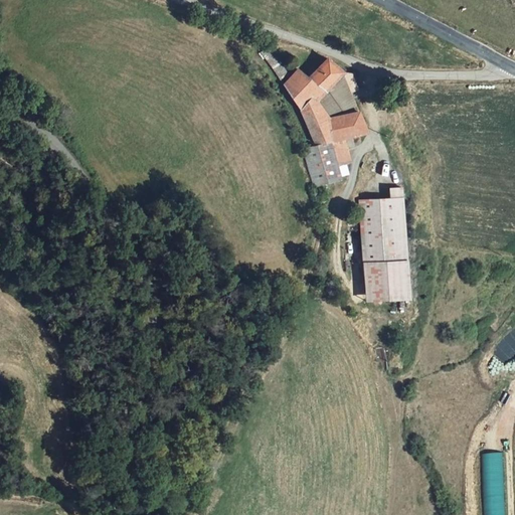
[(319,102),(345,72),(327,58),(309,77),(298,69),(285,84),(300,111),(311,97),(319,102)]
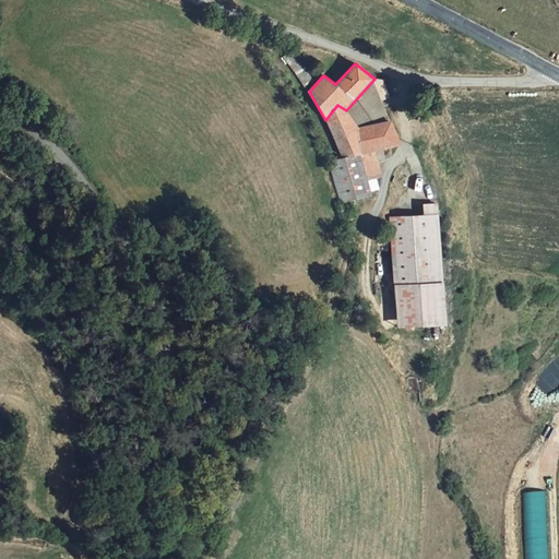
[(389,97),(382,81),(376,81),(381,99),(389,97)]
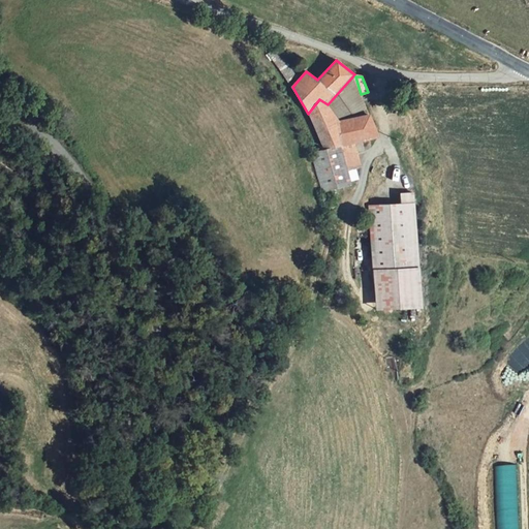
[(308,114),(322,151),(341,145),(339,121),(328,104),(319,99),(308,114)]
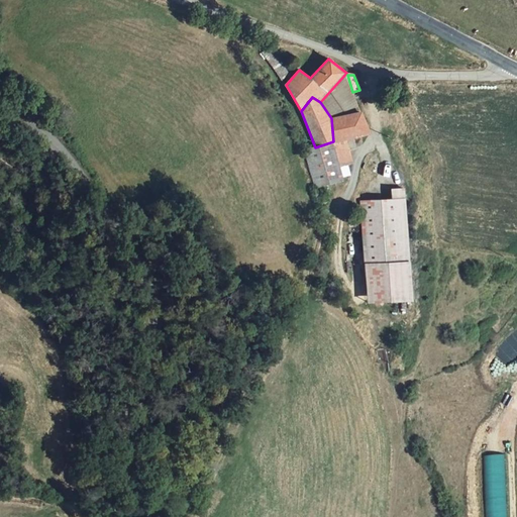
[(331,118),(333,141),(352,136),(369,131),(360,110),(331,118)]
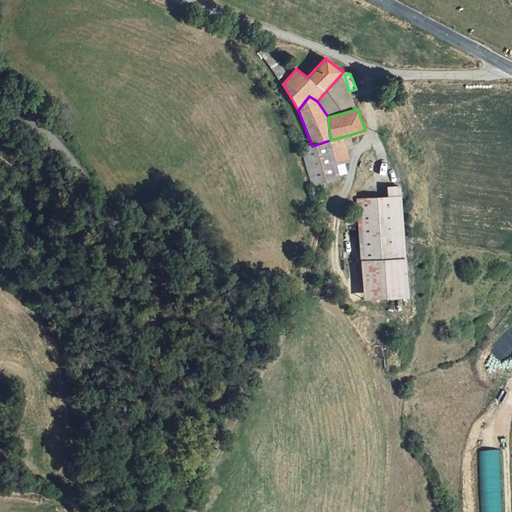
[(350,144),(349,135),(330,140),(312,146),(302,148),(312,184),(339,176),(334,160),(331,150),(346,145),(350,144)]
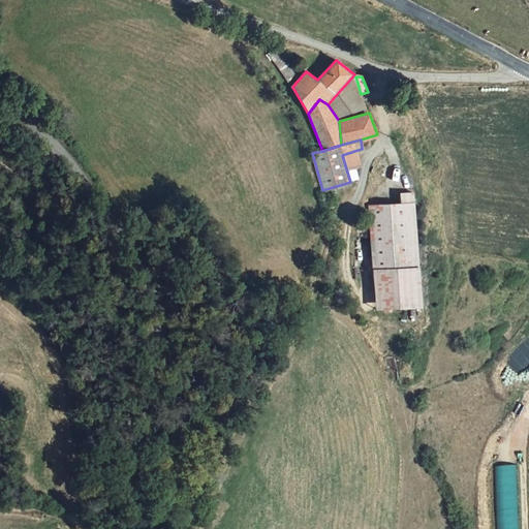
[(361,161),(358,150),(342,155),(345,165),(361,161)]
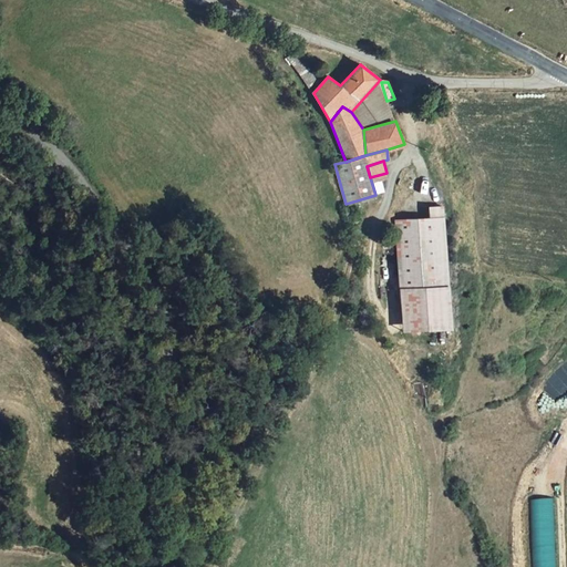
[(440,218),(397,222),(404,331),(446,328),(440,218)]
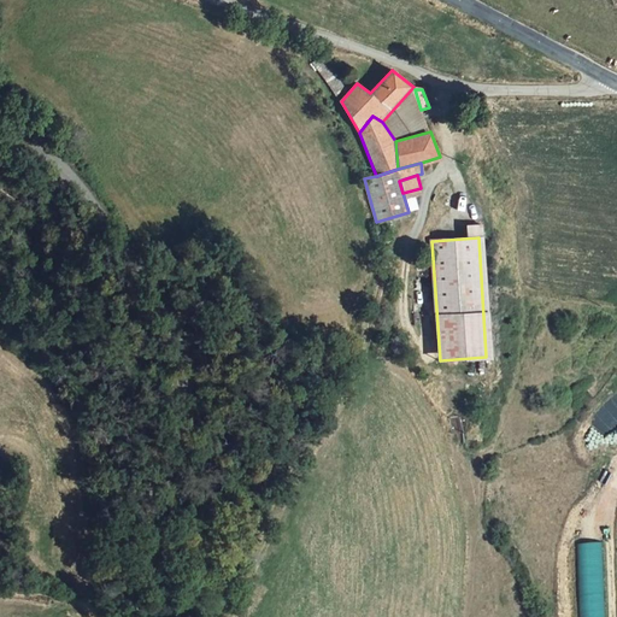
[(616,391),(583,409),(598,435),(616,423),(616,391)]
